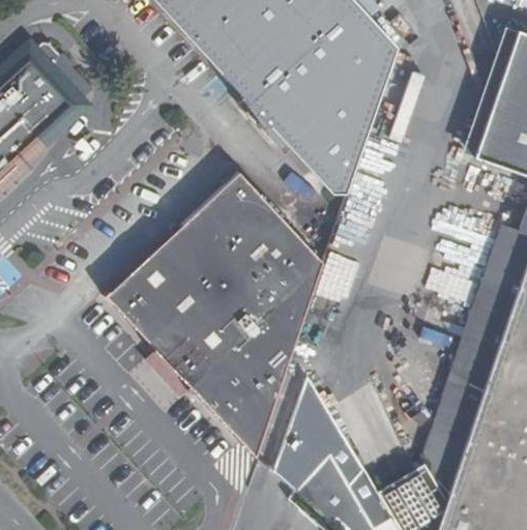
[(153,0),(162,7),(203,53),(244,97),(290,147),(300,158),(332,194),(346,194),(347,193),(355,170),(376,110),(399,46),(354,0),(153,0)]
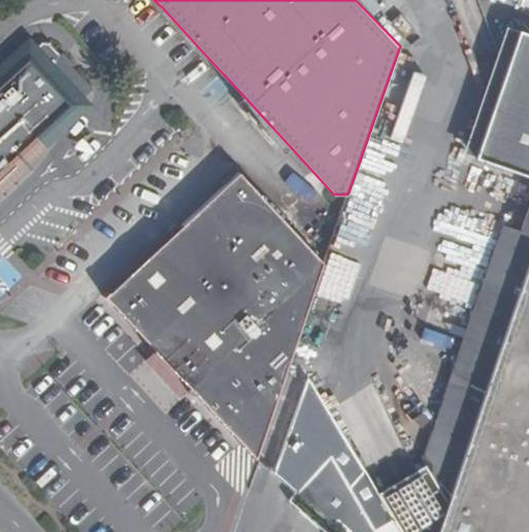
[(0,196),(32,167),(22,156),(38,140),(78,105),(30,54),(12,70),(0,81),(0,196)]
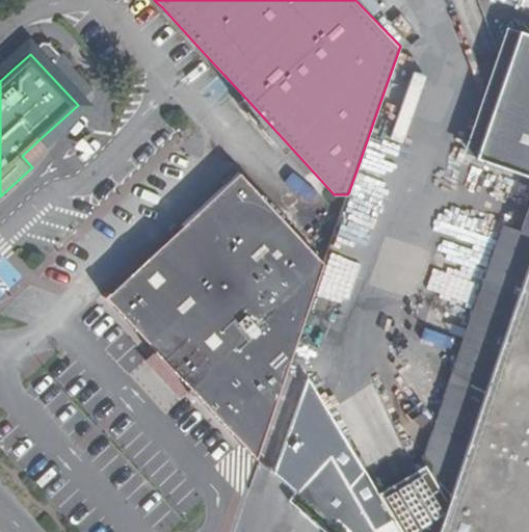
[(291,148),(245,98),(238,104),(285,154),(291,148)]
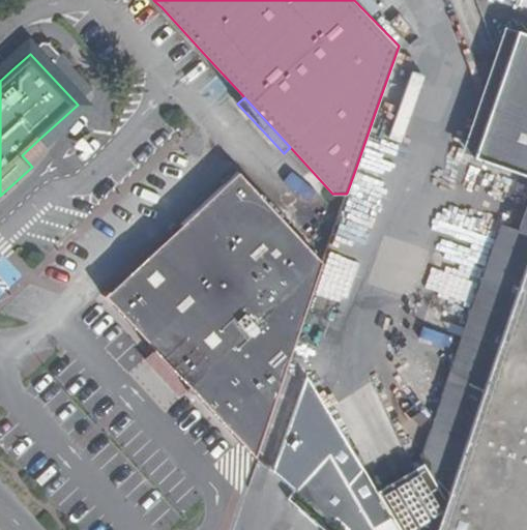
[(232,179),(177,230),(107,295),(155,348),(195,390),(257,458),(266,431),(300,327),(302,322),(314,290),(323,262),(239,170),(234,175),(234,174),(231,177),(232,179)]
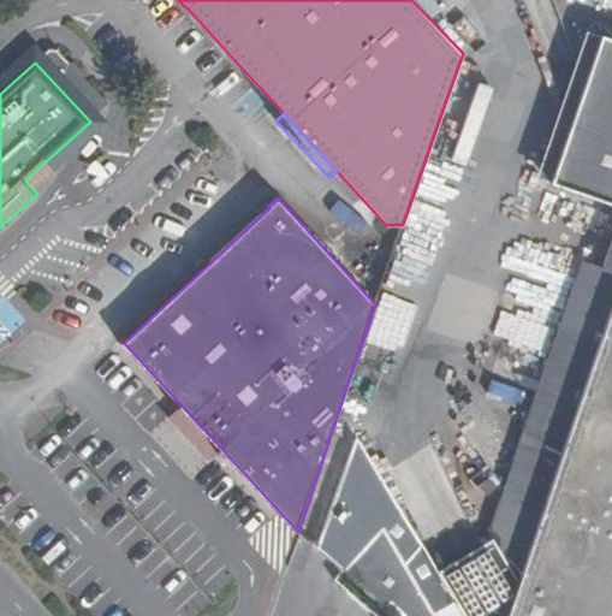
[(611,312),(506,615),(611,615),(611,312)]
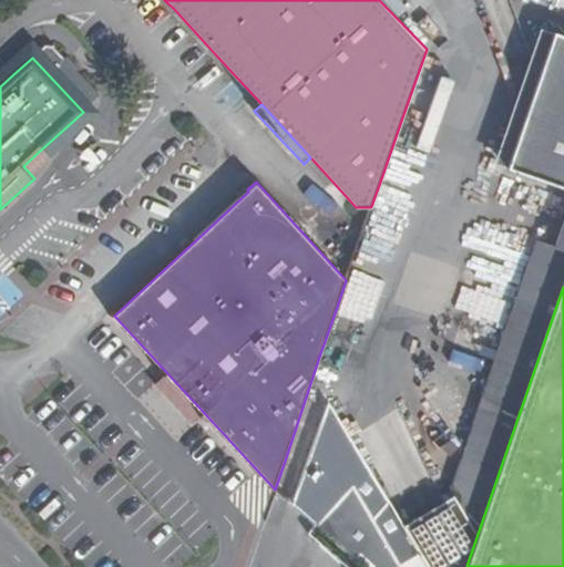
[(208,418),(166,372),(156,383),(197,428),(208,418)]
